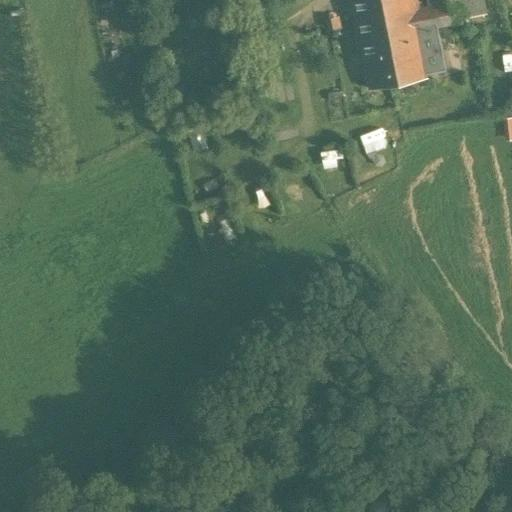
[(484,0),(425,0),(427,6),(419,7),(417,0),(351,0),(368,88),(425,77),(424,74),(416,32),(436,28),(464,22),(463,18),(486,13),(484,0)]
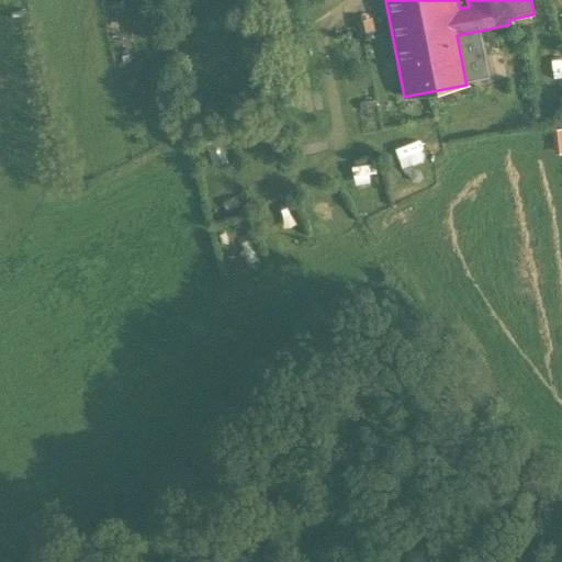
[(479,31),(457,35),(465,81),(487,77),(479,31)]
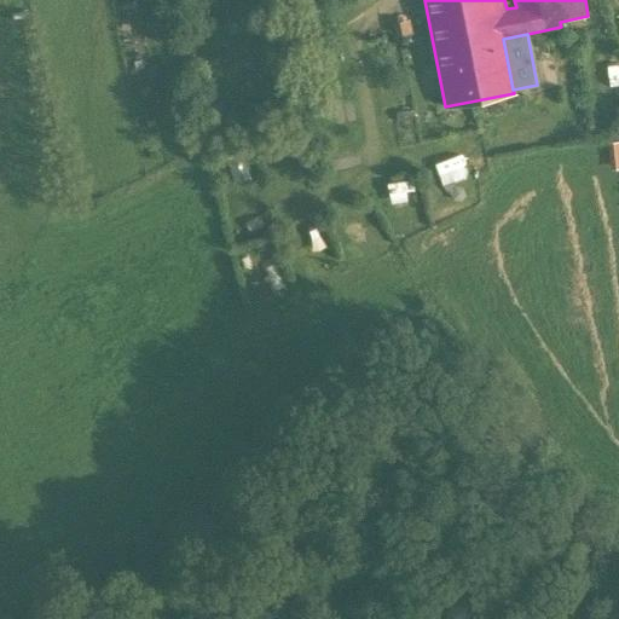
[(443,183),(472,177),(467,152),(438,158),(443,183)]
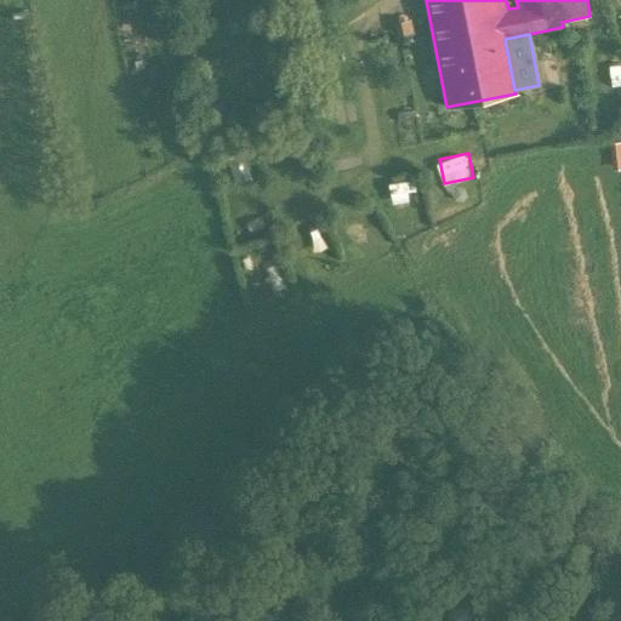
[(414,181),(392,188),(399,211),(421,204),(414,181)]
